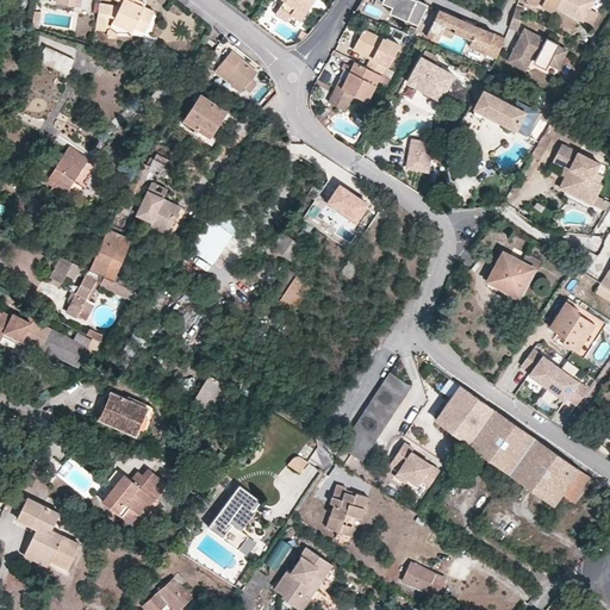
[(110,18),(116,18),(135,26),(145,31),(155,11),(135,0),(119,0),(122,1),(122,5),(101,2),(97,26),(109,27),(110,18)]
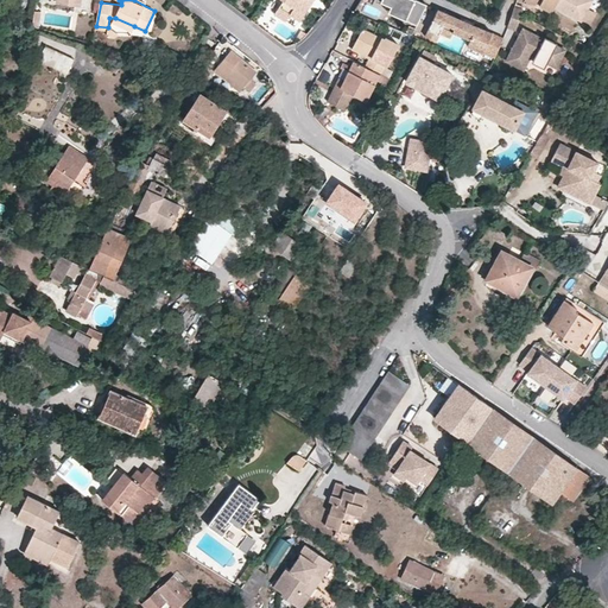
[(309,7),(304,0),(279,0),(283,2),(274,16),(284,23),(289,17),(298,23),(309,7)]
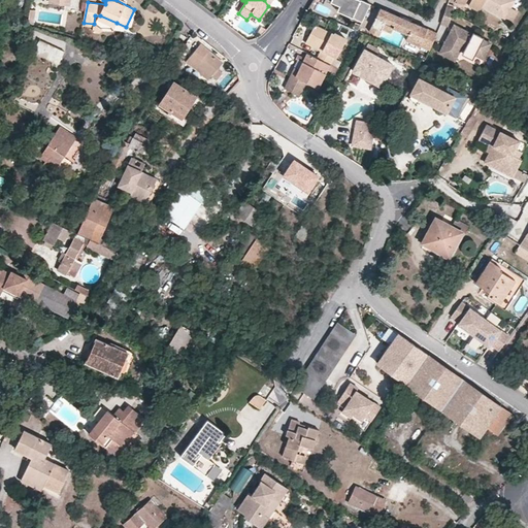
[(371,4),(361,0),(359,0),(359,2),(356,0),(355,0),(331,0),(330,2),(339,5),(357,13),(354,19),(362,22),(371,4)]
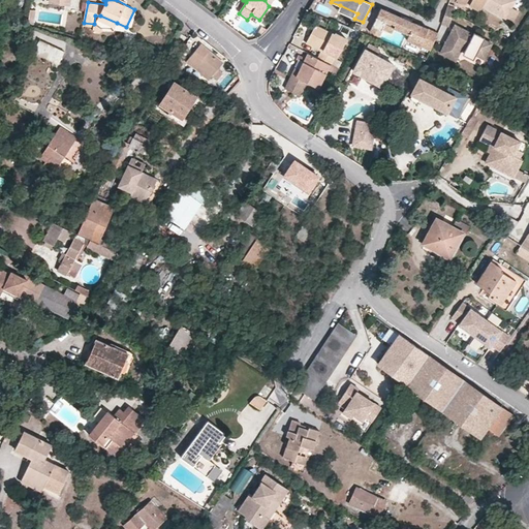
[(483,6),(486,0),(473,0),(471,6),(480,10),(483,6)]
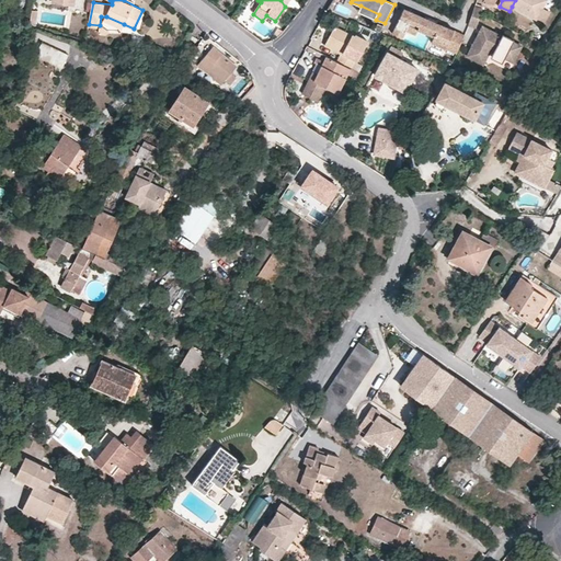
[(515,0),(512,7),(537,19),(542,7),(546,0),(515,0)]
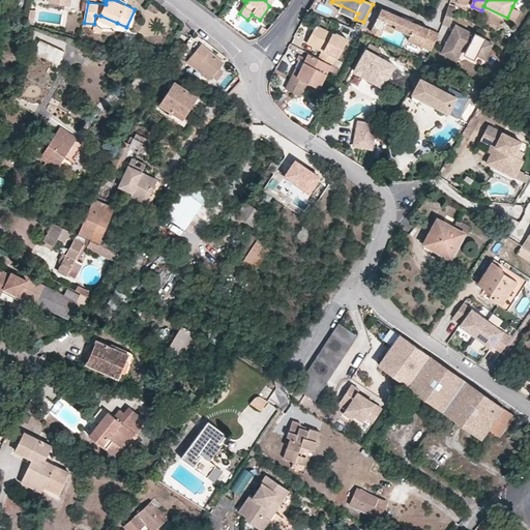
[(358,13),(341,5),(339,10),(355,19),(358,13)]
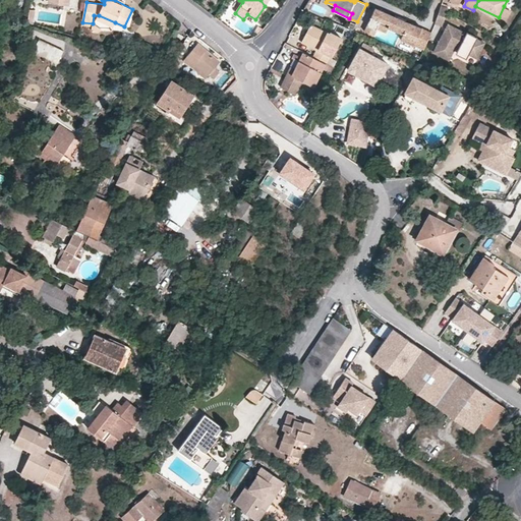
[(435,22),(443,26),(449,8),(441,5),(435,22)]
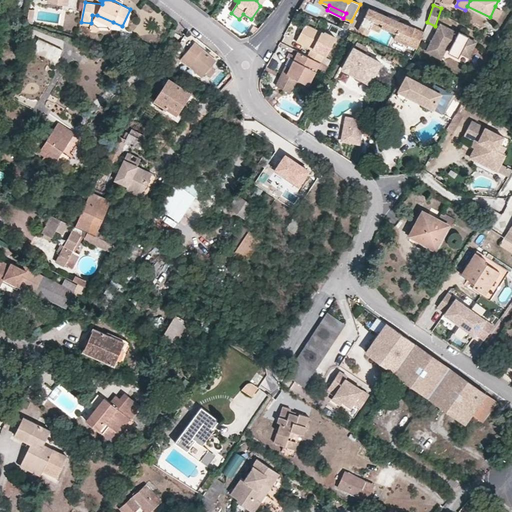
[(490,17),(496,21),(502,10),(495,6),(490,17)]
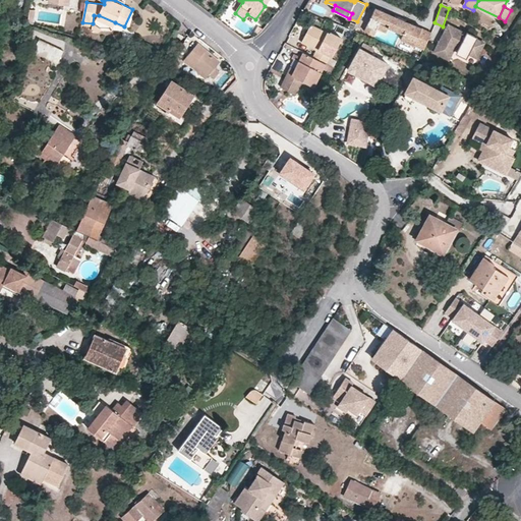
[(421,31),(375,7),(364,31),(374,35),(378,29),(381,20),(390,24),(388,27),(402,35),(400,40),(413,47),(421,31)]
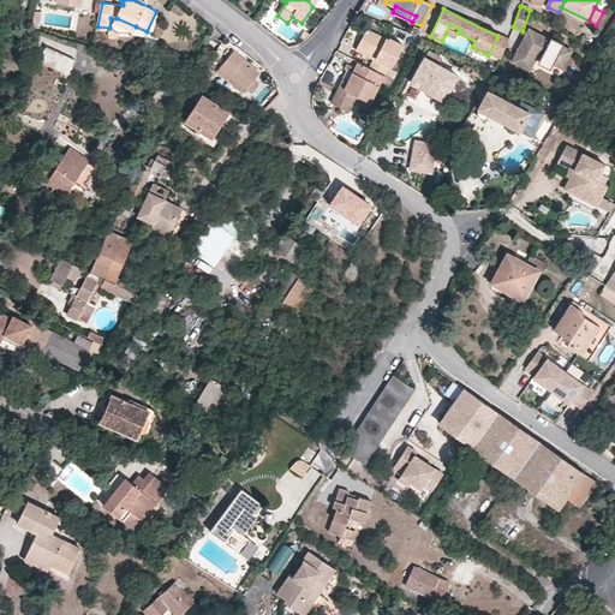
[(117,18),(114,23),(133,31),(136,27),(117,18)]
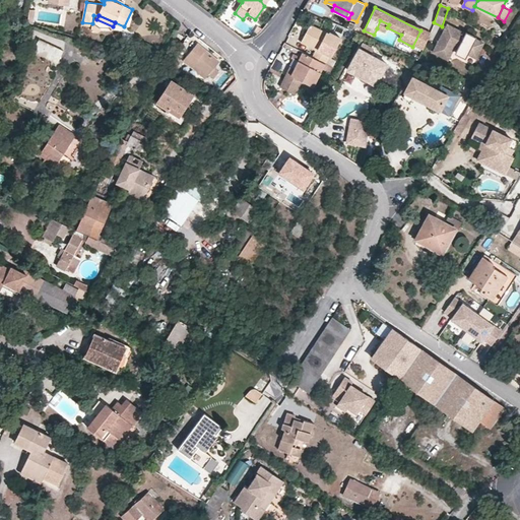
[(389,24),(380,20),(377,28),(384,33),(387,27),(389,24)]
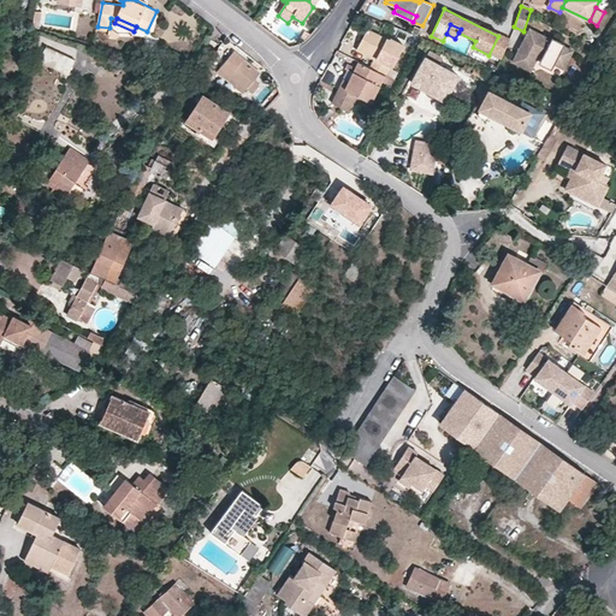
[(365,30),(356,51),(374,59),(371,67),(385,75),(388,67),(391,69),(403,45),(389,39),(389,40),(369,30),(365,30)]
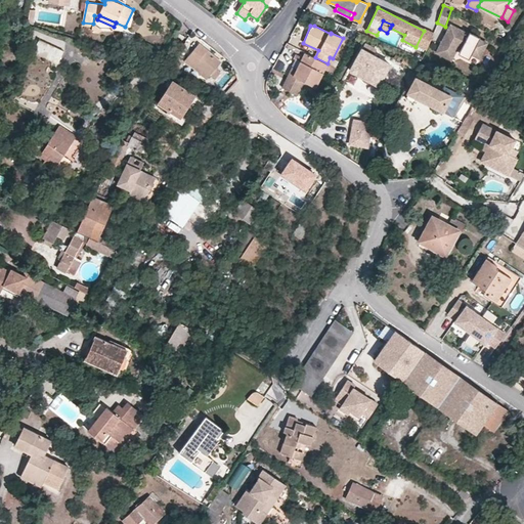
[(491,47),(455,29),(442,55),(453,60),(460,48),(484,61),(491,47)]
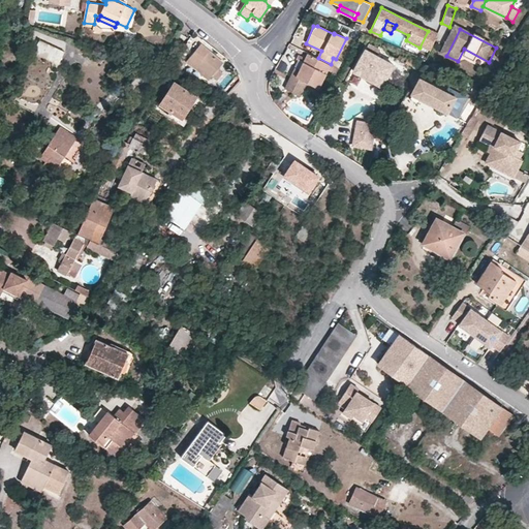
[(39,38),(39,39),(65,50),(71,38),(43,30),(39,38)]
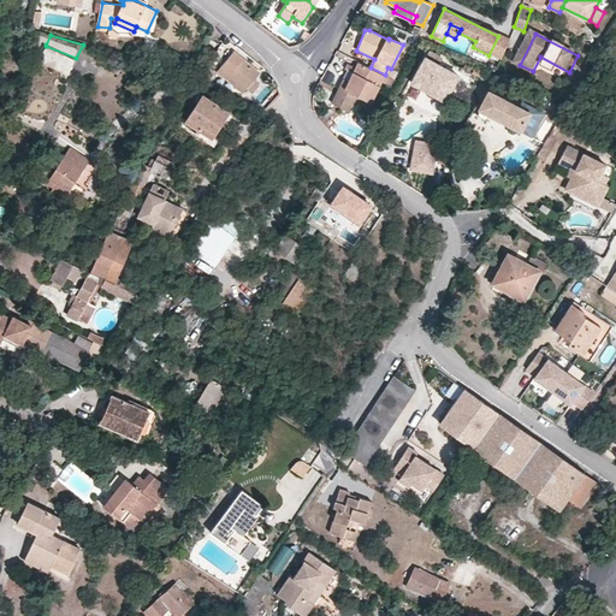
[(509,41),(498,36),(489,55),(501,61),(509,41)]
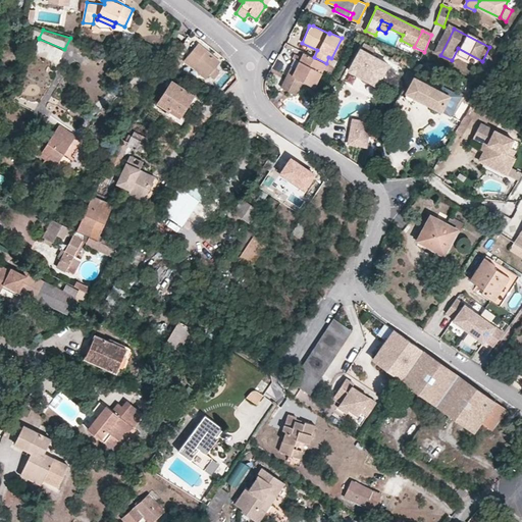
[(52,67),(54,62),(58,62),(64,49),(39,39),(32,57),(52,67)]
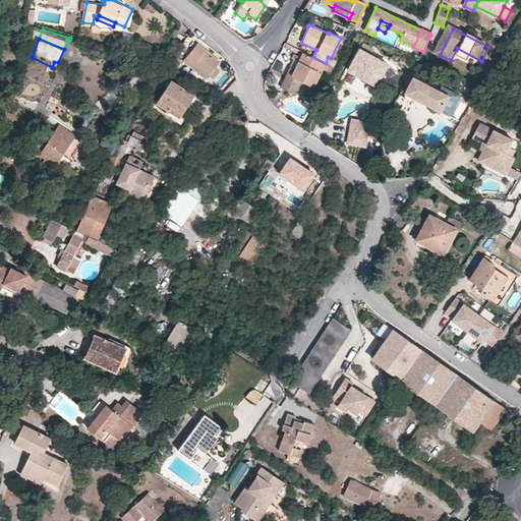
[(198,44),(184,61),(211,81),(220,71),(215,67),(221,61),(198,44)]
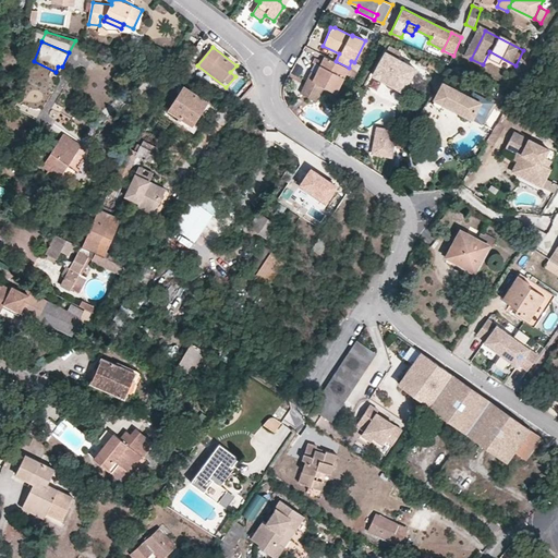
[(386,51),(373,74),(403,92),(415,69),(386,51)]
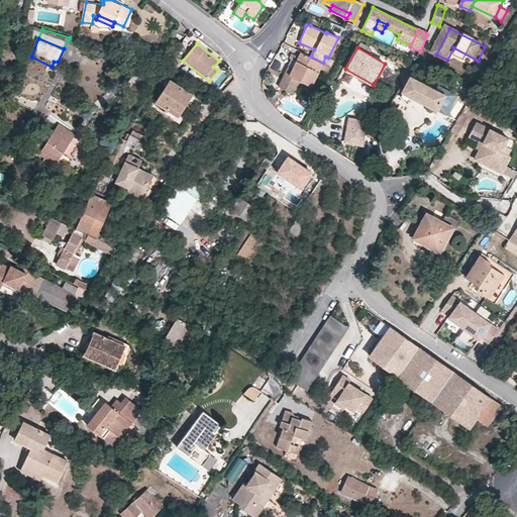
[(302,80),(312,85),(323,63),(311,57),(302,53),(298,60),(294,68),(291,75),(302,80)]
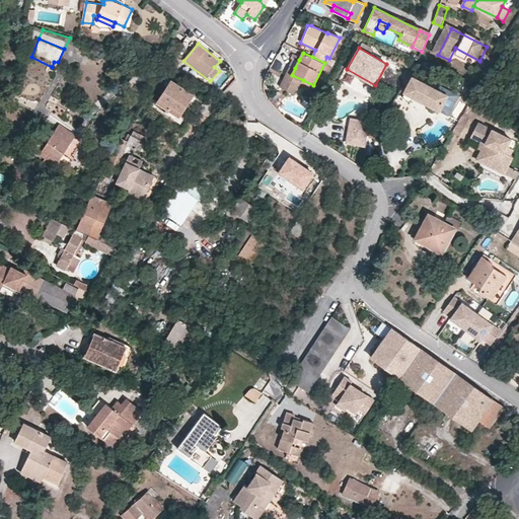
[(174,59),(169,67),(177,72),(182,64),(174,59)]
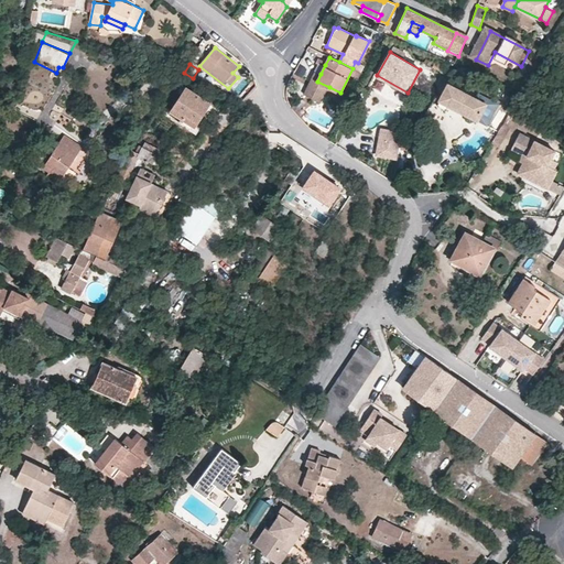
[(322,101),(329,87),(317,82),(321,74),(315,71),(305,93),(322,101)]
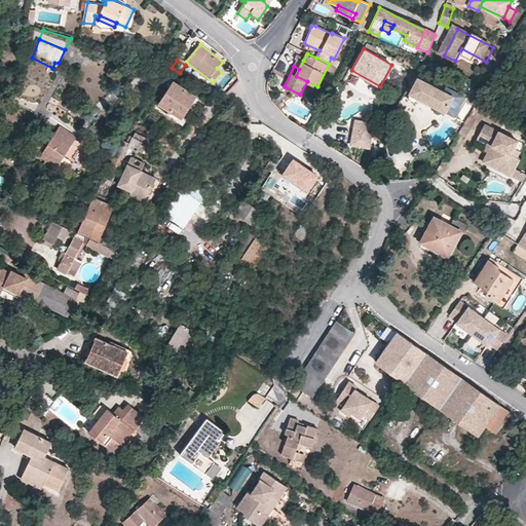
[(411,95),(419,99),(434,106),(433,109),(434,112),(437,114),(440,113),(443,112),(446,113),(453,97),(418,78),(410,94),(411,95)]
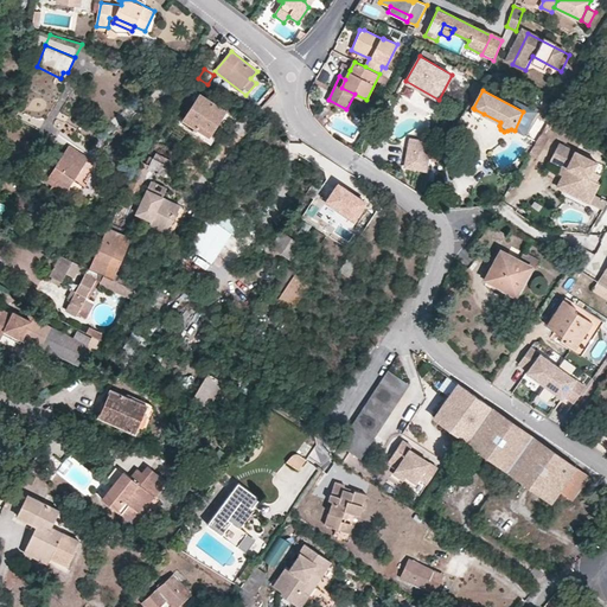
[(202,96),(185,120),(209,135),(224,110),(202,96)]
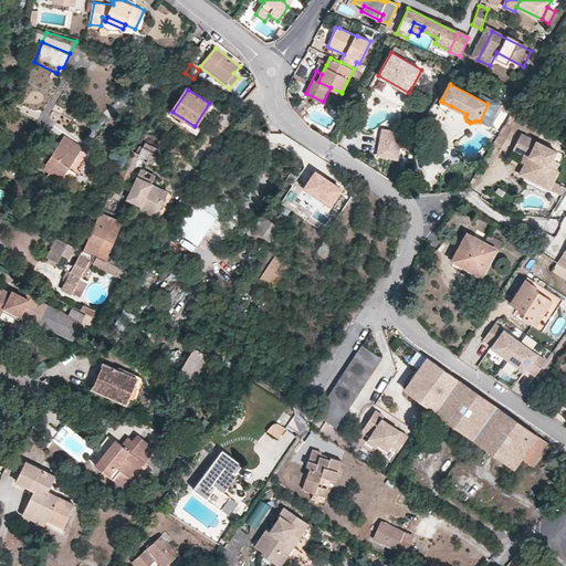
[(492,122),(499,103),(490,101),(483,118),(492,122)]
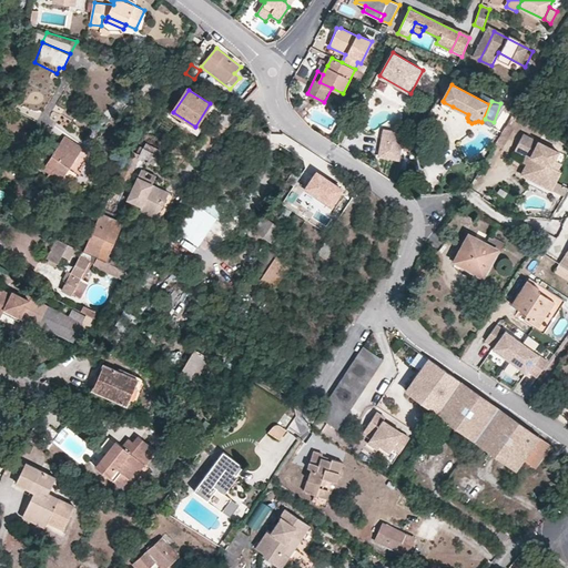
[(444,102),(442,107),(450,112),(453,107),(444,102)]
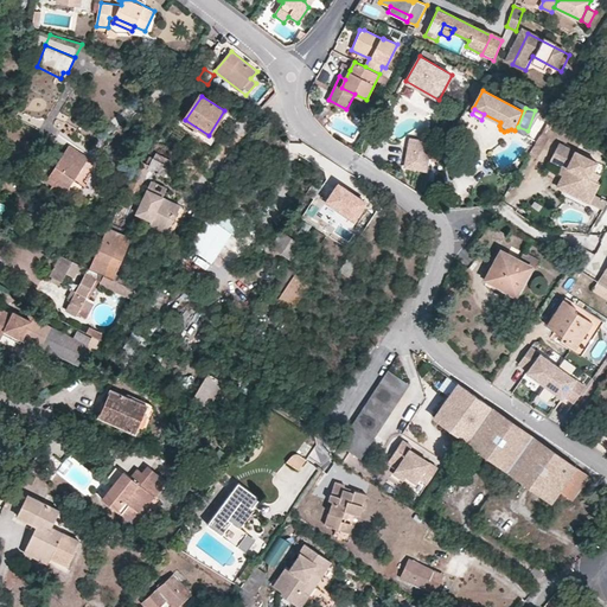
[(554,128),(547,123),(540,134),(548,139),(554,128)]
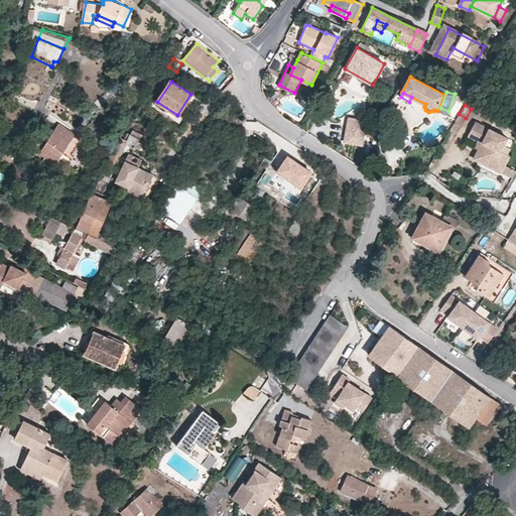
[(466,118),(459,114),(448,130),(455,134),(466,118)]
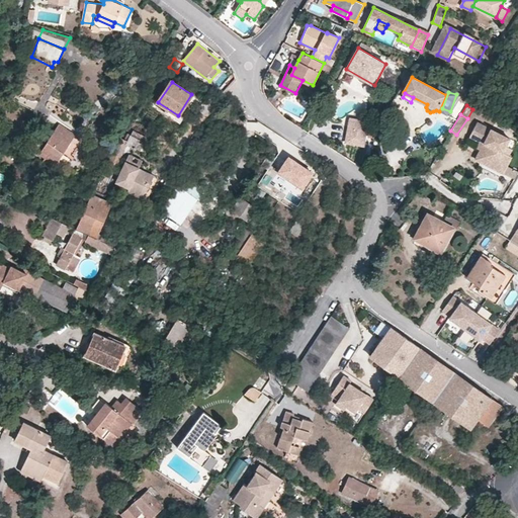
[(349,119),(345,142),(362,145),(366,122),(349,119)]
